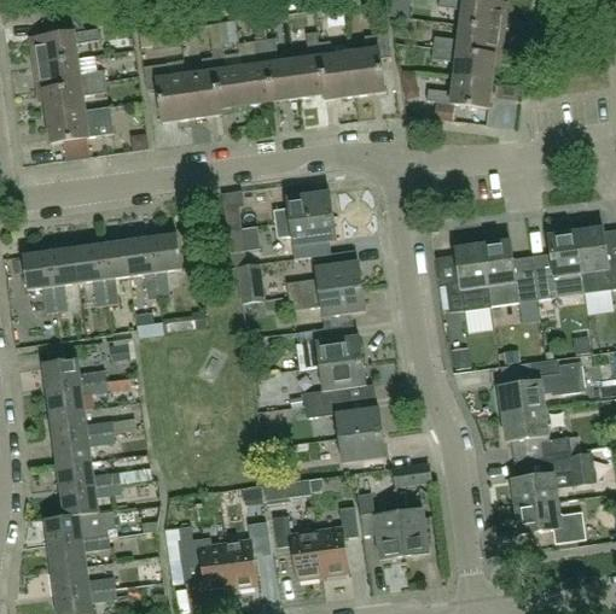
[(501,28),(505,1),(500,0),(435,0),(435,4),(459,7),(457,22),(501,28)]
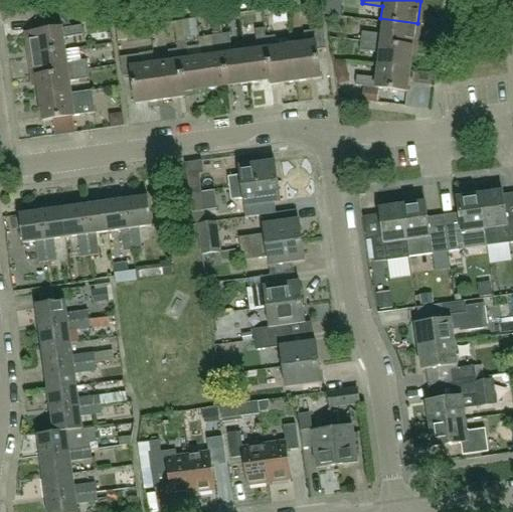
[(358,37),(414,44),(417,23),(380,18),(379,31),(359,28),(358,37)]
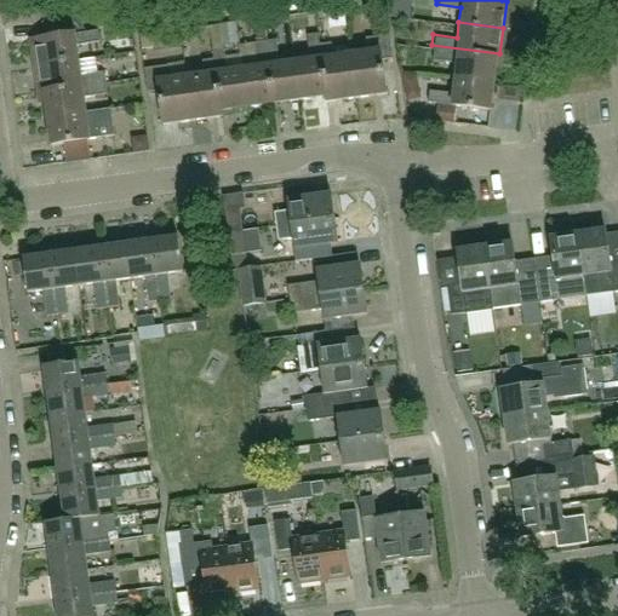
[(33,62),(76,56),(74,41),(98,39),(96,28),(72,30),(29,36),(33,62)]
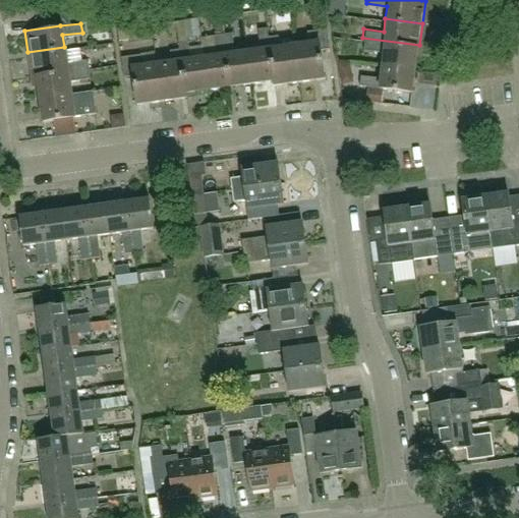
[(261,46),(247,48),(251,80),(273,77),(274,77),(272,63),(268,35),(267,25),(257,26),(261,46)]
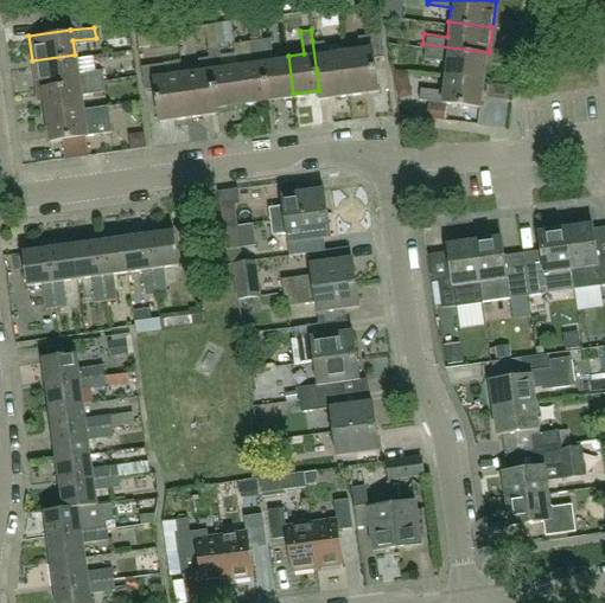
[(343,49),(345,70),(375,66),(374,55),(383,52),(380,31),(358,34),(360,46),(343,49)]
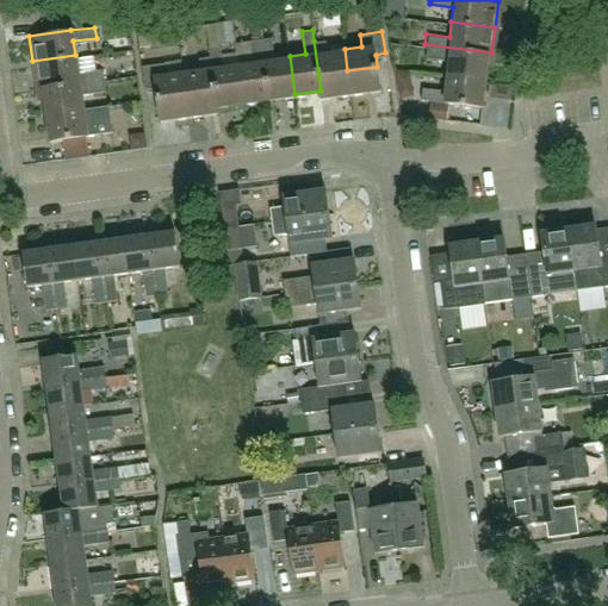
[(272,35),(261,37),(268,98),(295,94),(290,56),(274,58),(272,35)]
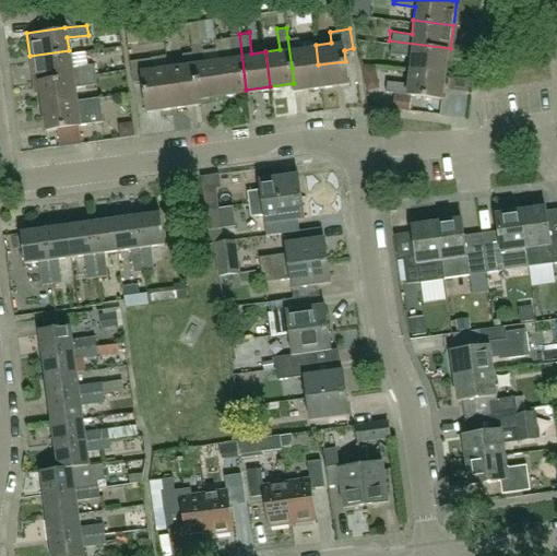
[(233,56),(218,58),(222,93),(246,90),(239,34),(229,35),(233,56)]
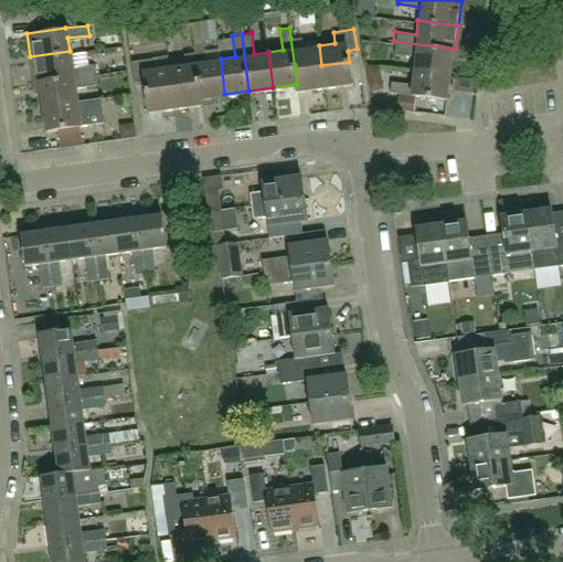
[(295,69),(321,65),(319,45),(303,48),(300,36),(290,38),(295,69)]
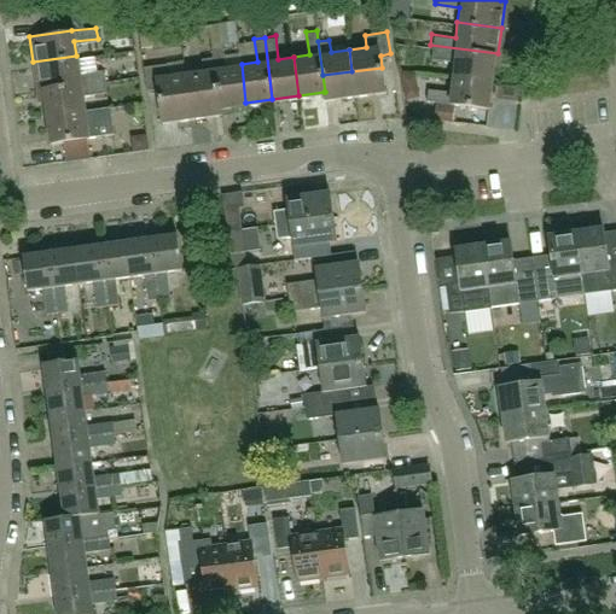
[(214,56),(218,91),(220,106),(245,103),(242,64),(226,65),(222,44),(211,45),(213,56),(214,56)]
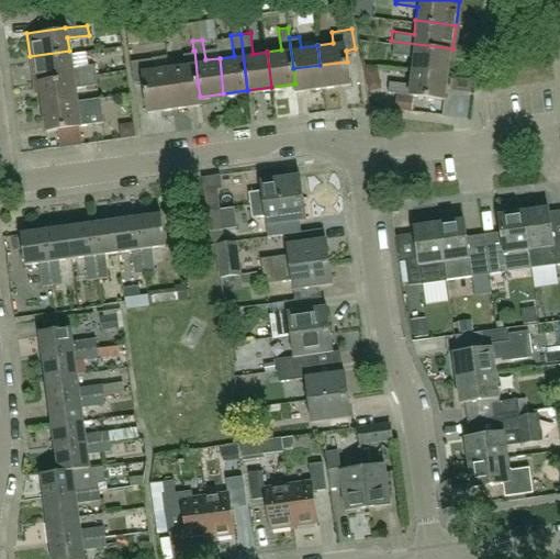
[(410,67),(444,71),(447,49),(452,49),(452,48),(391,41),(390,51),(411,54),(410,67)]
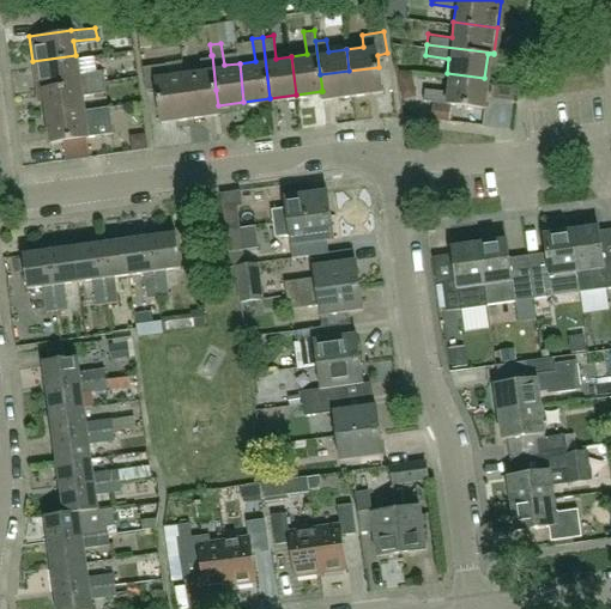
[(77,69),(76,55),(32,61),(36,87),(102,78),(101,66),(77,69)]
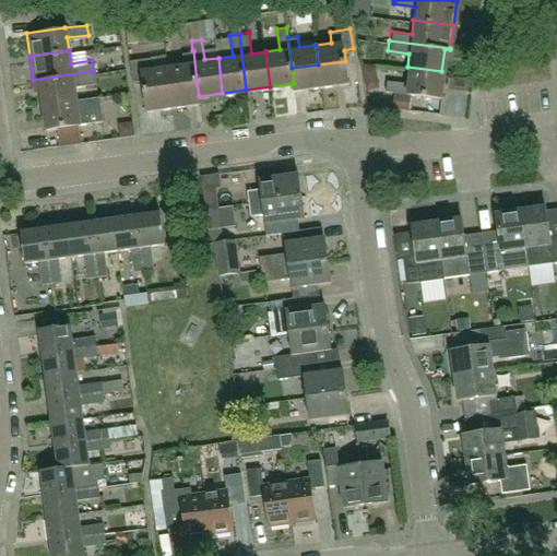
[(167,66),(170,85),(197,82),(193,50),(192,50),(182,51),(184,63),(167,66)]
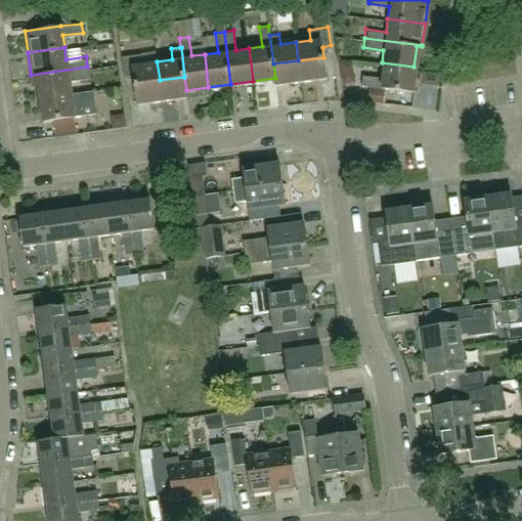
[(134,83),(160,80),(157,61),(142,63),(140,52),(122,55),(125,75),(133,74),(134,83)]
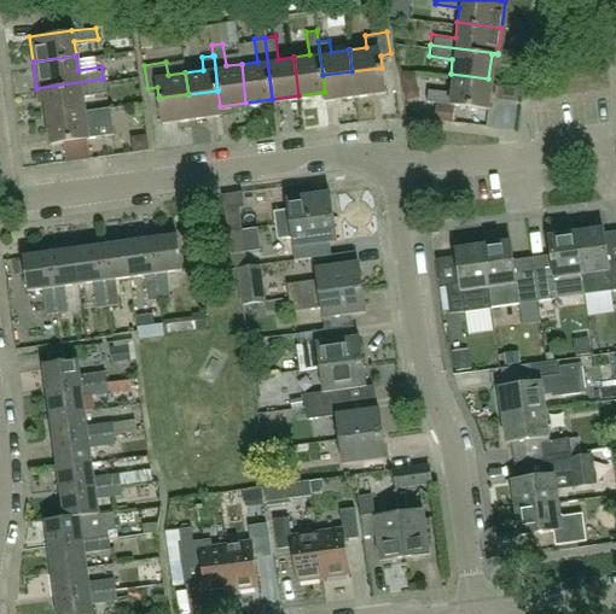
[(352,71),(355,93),(385,89),(382,68),(352,71)]
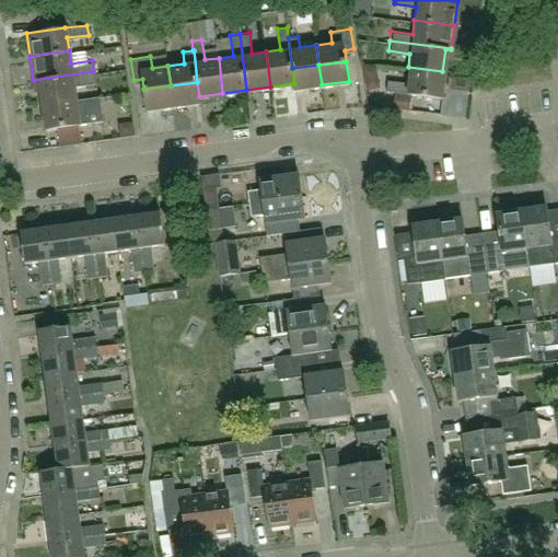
[(294,88),(322,84),(318,65),(292,68),(294,83),(293,83),(294,88)]
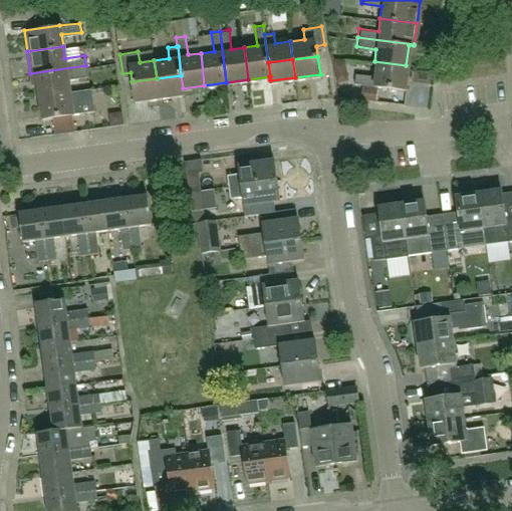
[(406,65),(374,61),(372,74),(353,72),(351,81),(371,83),(371,84),(403,88),(406,65)]
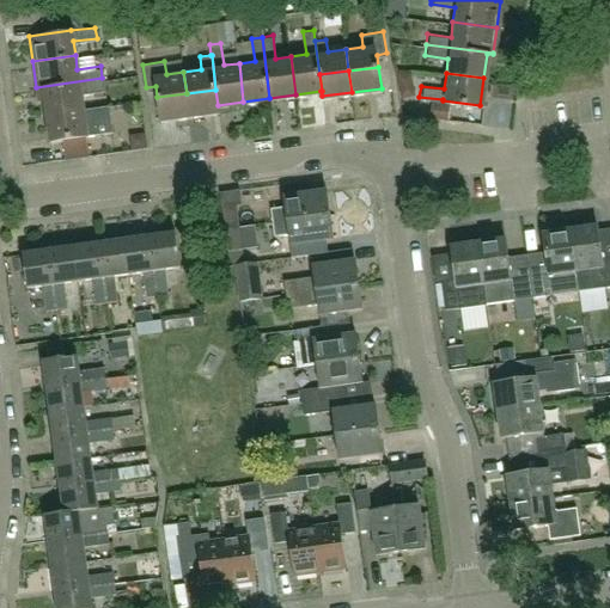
[(104,88),(102,78),(36,87),(36,88),(42,87),(46,112),(83,108),(80,92),(104,88)]
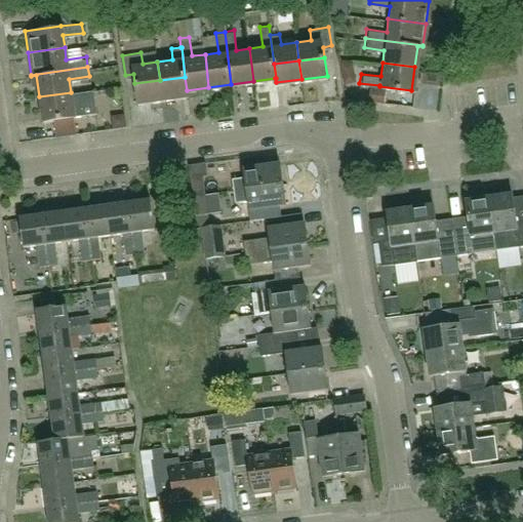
[(160,80),(162,98),(188,95),(187,90),(185,77),(160,80)]
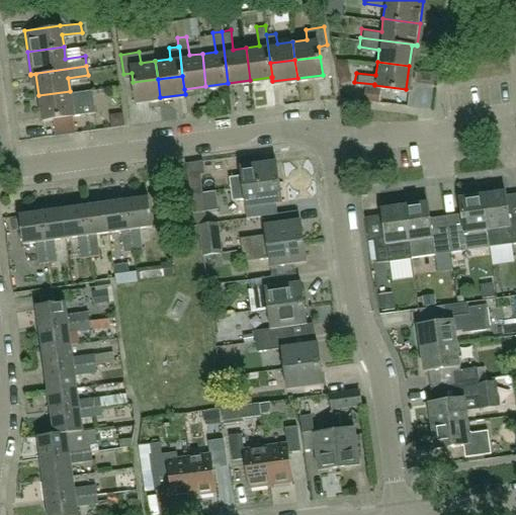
[(136,100),(160,97),(158,79),(133,82),(136,100)]
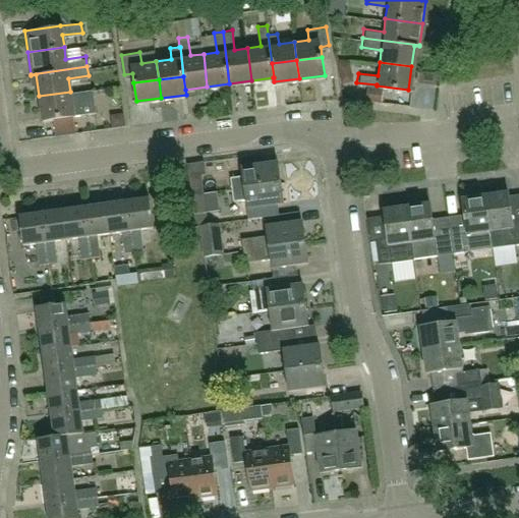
[(386,89),(367,87),(365,100),(384,102),(386,89)]
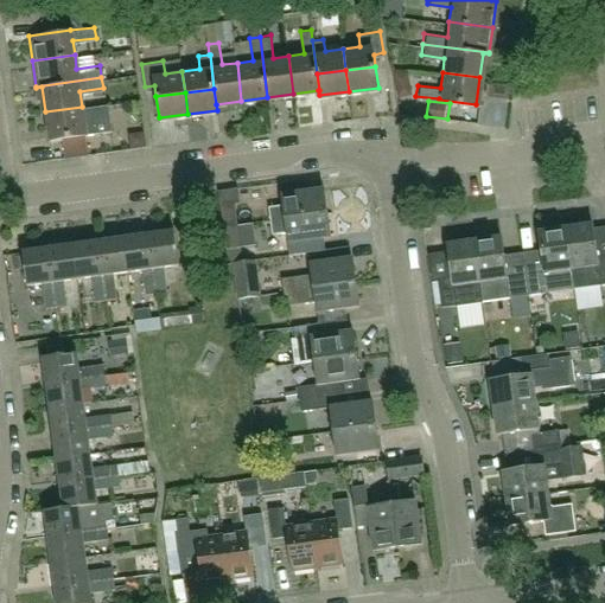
[(104,103),(82,107),(45,111),(49,139),(59,136),(86,133),(86,132),(108,128),(104,103)]
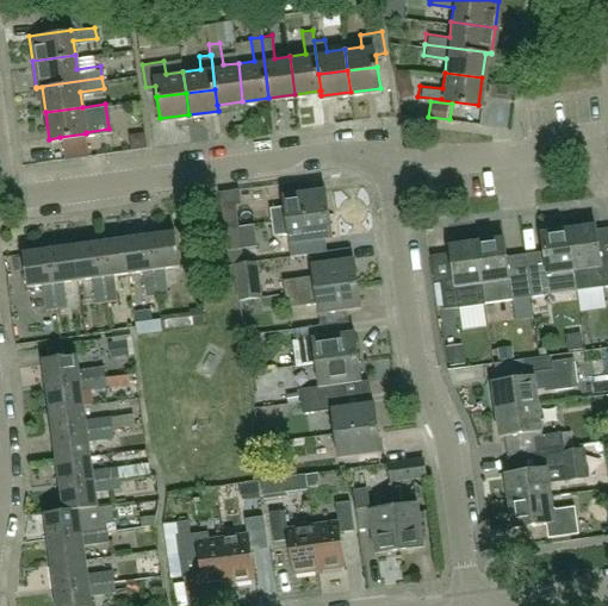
[(86,133),(60,137),(62,155),(88,151),(86,133)]
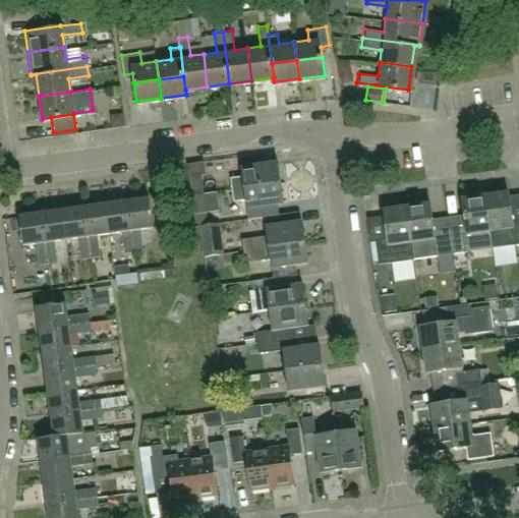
[(189,193),(203,191),(199,174),(204,173),(203,160),(185,163),(189,193)]
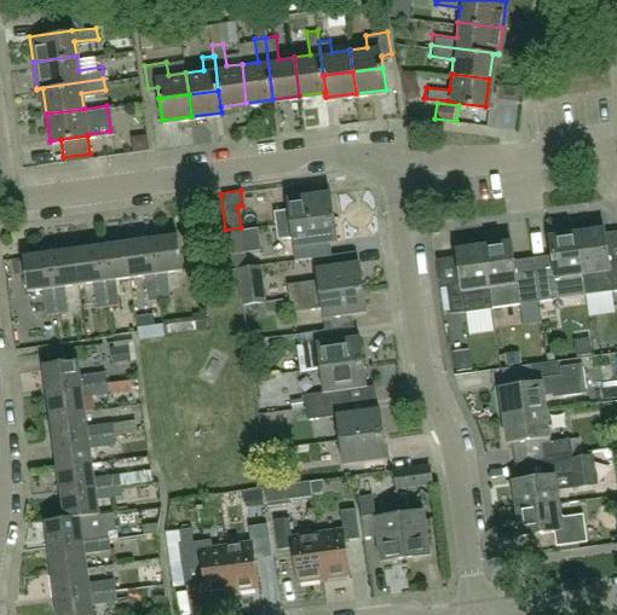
[(286,198),(287,210),(272,212),(275,225),(333,218),(329,193),(286,198)]
